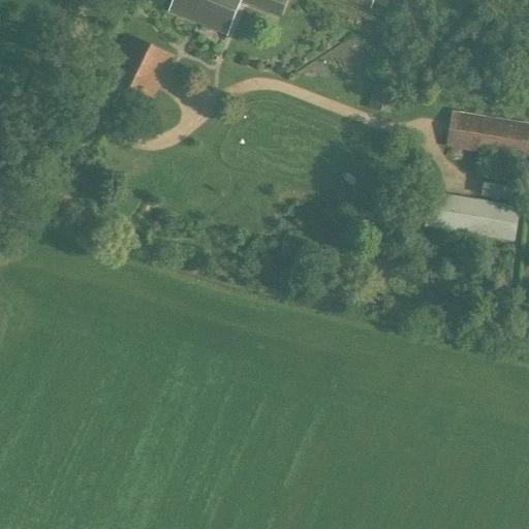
[(172,0),(169,7),(225,33),(231,21),(218,14),(223,0),(172,0)]
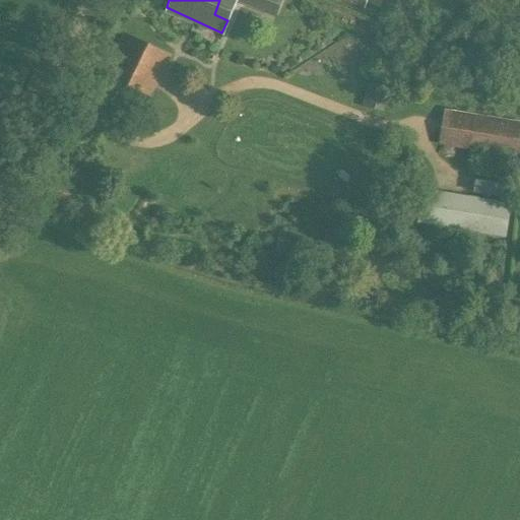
[(219,0),(214,14),(228,20),(237,0),(247,0),(245,4),(261,11),(263,8),(276,14),(282,0),(219,0)]
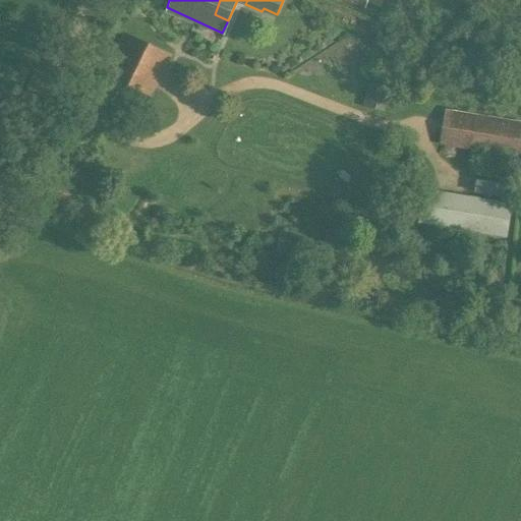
[(341,0),(364,9),(367,0),(341,0)]
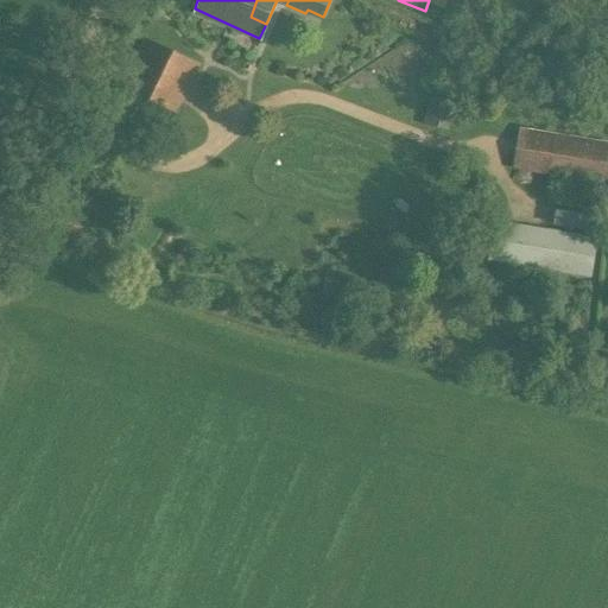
[(120,87),(172,115),(197,68),(145,39),(120,87)]
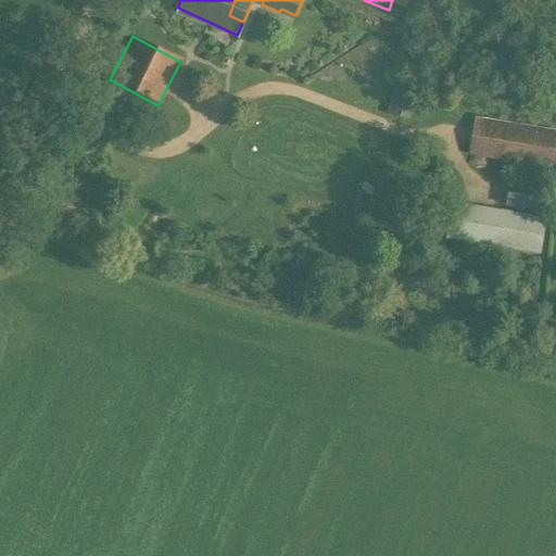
[(388,114),(411,118),(416,93),(393,88),(388,114)]
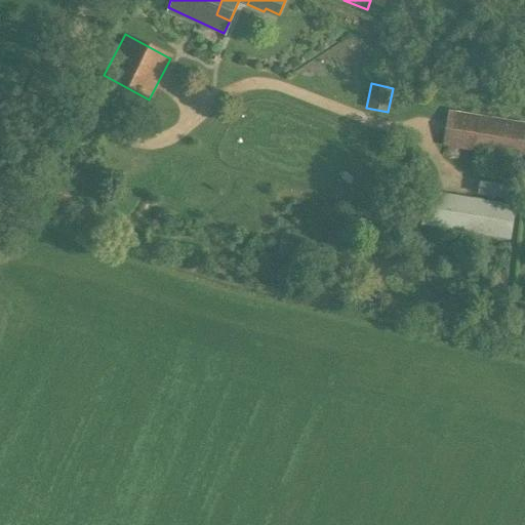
[(524,122),(449,110),(444,147),(521,159),(524,134),(524,122)]
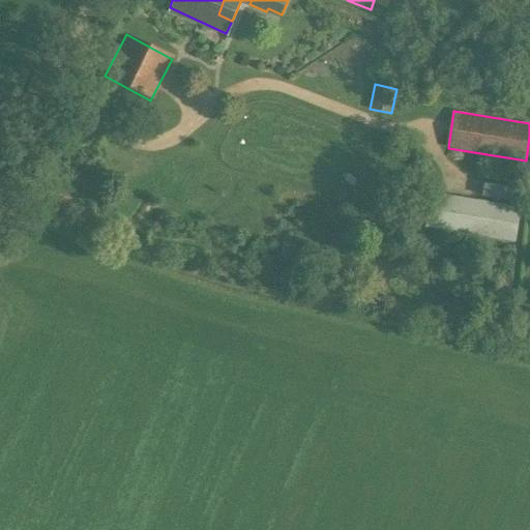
[(432,193),(425,227),(516,242),(521,208),(432,193)]
